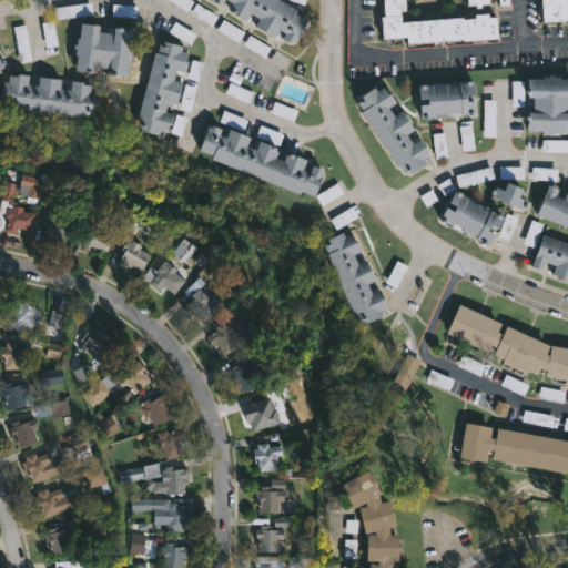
[(277,0),(293,9),(292,12),(304,19),(293,39),(291,38),(288,42),(279,37),(282,32),(275,28),(271,36),(252,24),(256,17),(247,11),(243,20),(233,14),(235,11),(226,7),(230,1),(227,0),(220,0),(219,2),(214,0),(212,0),(212,1),(210,0),(277,0)]
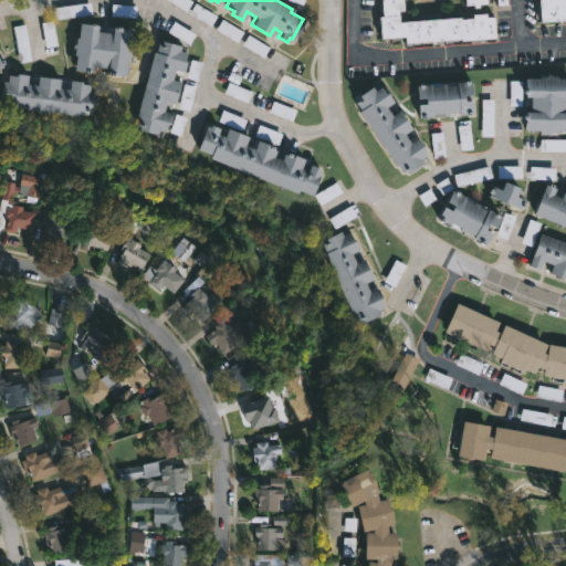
[(405,0),(406,9),(400,10),(400,20),(462,14),(462,18),(474,17),(474,12),(488,11),(488,16),(495,14),(496,37),(463,39),(463,37),(407,42),(406,35),(383,37),(380,14),(384,14),(383,0),(405,0)]
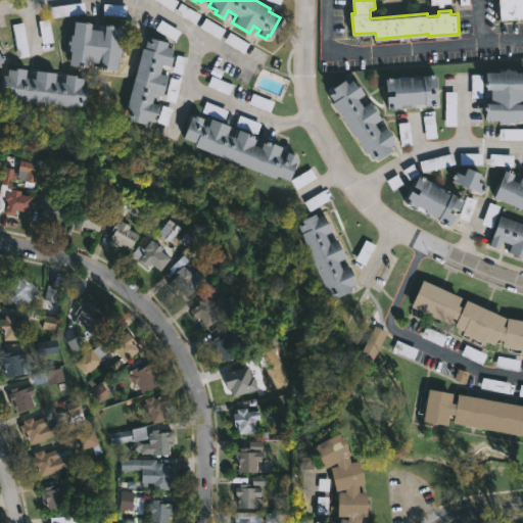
[(522,0),(522,17),(496,19),(495,0),(522,0)]
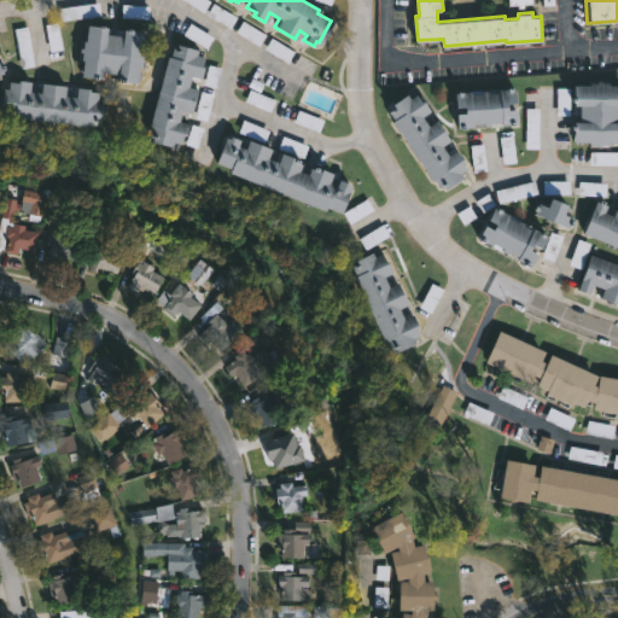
[(115,34),(120,34),(121,28),(141,30),(139,46),(143,47),(135,81),(112,77),(114,74),(98,71),(97,77),(77,75),(80,59),(76,59),(77,52),(76,52),(80,40),(81,41),(83,24),(105,28),(104,31),(115,34)]
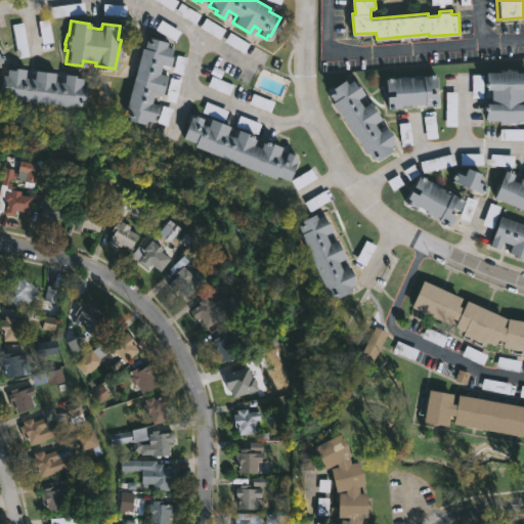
[(148,37),(167,41),(166,45),(171,47),(169,54),(171,54),(168,66),(161,63),(159,72),(167,75),(161,95),(153,92),(149,101),(159,104),(156,115),(154,114),(151,122),(145,120),(144,124),(126,120),(127,116),(125,115),(127,107),(125,106),(140,46),(143,47),(145,39),(148,39),(148,37)]
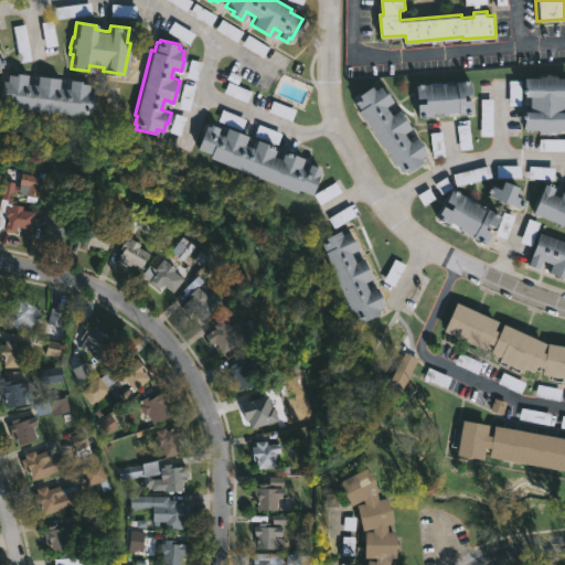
[(25,74),(24,83),(35,84),(35,76),(57,78),(56,87),(67,88),(67,80),(87,83),(86,91),(92,92),(89,108),(85,108),(85,113),(76,112),(76,115),(10,107),(10,104),(0,103),(0,87),(1,80),(6,81),(6,74),(25,74)]
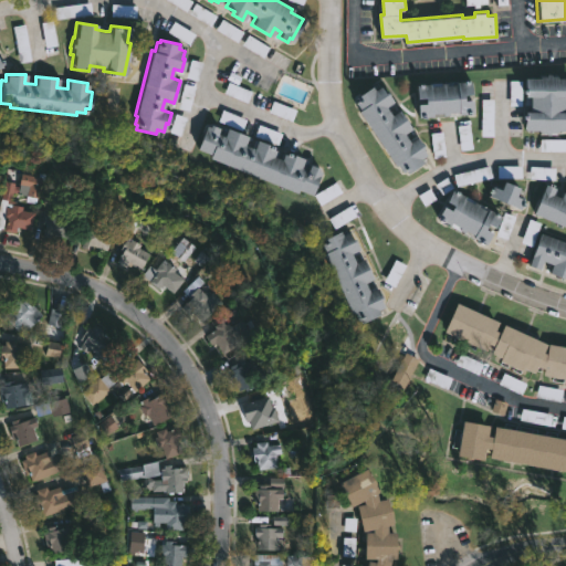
[(549,74),(549,76),(556,76),(556,79),(565,77),(565,96),(565,112),(565,129),(555,130),(555,132),(548,133),(548,134),(545,134),(545,132),(538,132),(538,129),(524,129),(524,112),(530,111),(530,96),(525,96),(524,77),(540,77),(549,74)]
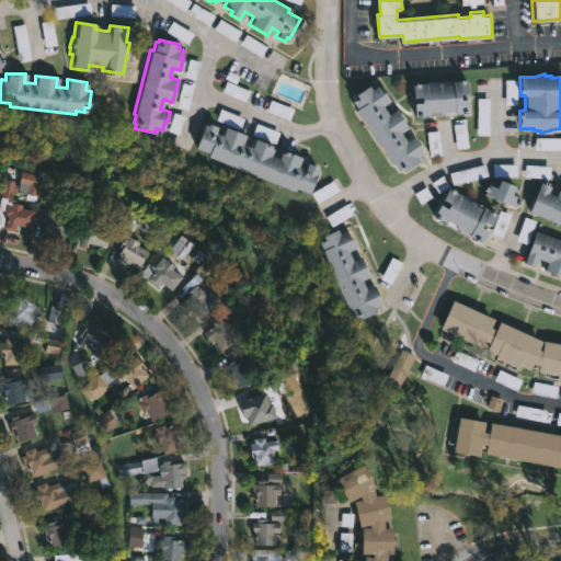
[(465,80),(466,93),(458,93),(459,100),(467,99),(468,112),(453,113),(453,111),(443,111),(443,115),(437,115),(436,112),(426,112),(426,115),(413,116),(412,103),(421,102),(421,95),(412,96),(411,84),(424,83),(425,87),(435,86),(434,83),(441,82),(441,84),(451,84),(450,81),(465,80)]
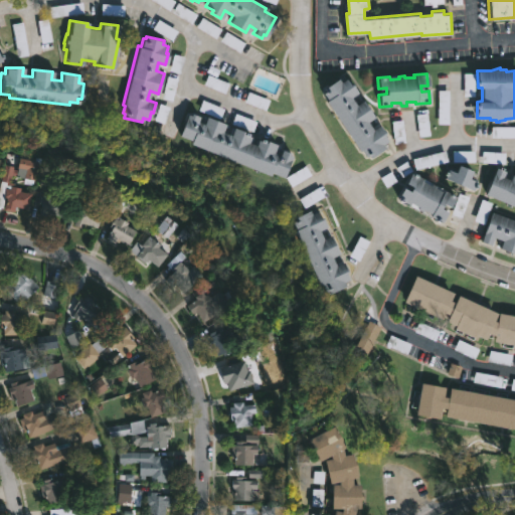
[(345,78),(349,83),(350,82),(357,92),(350,97),(355,105),(362,100),(373,117),(366,121),(371,129),(378,125),(388,140),(382,144),(385,147),(370,157),(368,154),(364,156),(360,150),(358,151),(325,101),(327,99),(323,93),(325,91),(323,88),(337,77),(340,81),(345,78)]
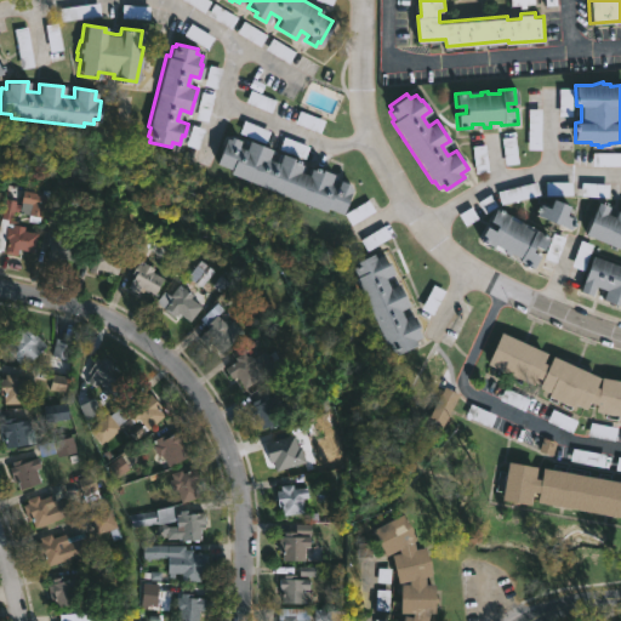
[(233,135),(243,140),(240,146),(248,148),(251,140),(274,148),(271,158),(280,161),(284,152),(296,157),(296,160),(305,164),(302,170),(311,174),(313,167),(323,171),(324,169),(336,172),(332,183),(340,186),(342,178),(353,183),(352,184),(354,186),(345,212),(329,206),(328,211),(231,172),(233,167),(218,161),(228,136),(232,138),(233,135)]
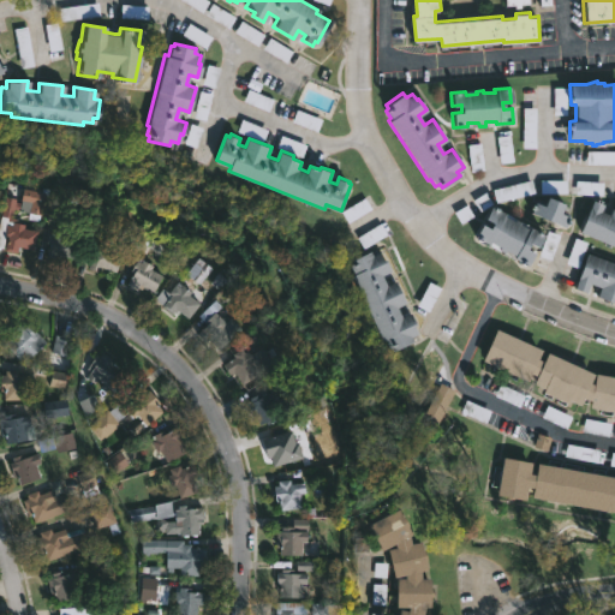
[(46,190),(41,216),(15,208),(12,219),(10,219),(10,221),(25,225),(24,227),(37,230),(34,249),(18,245),(18,251),(0,246),(0,220),(5,196),(17,198),(16,202),(22,203),(24,186),(46,190)]
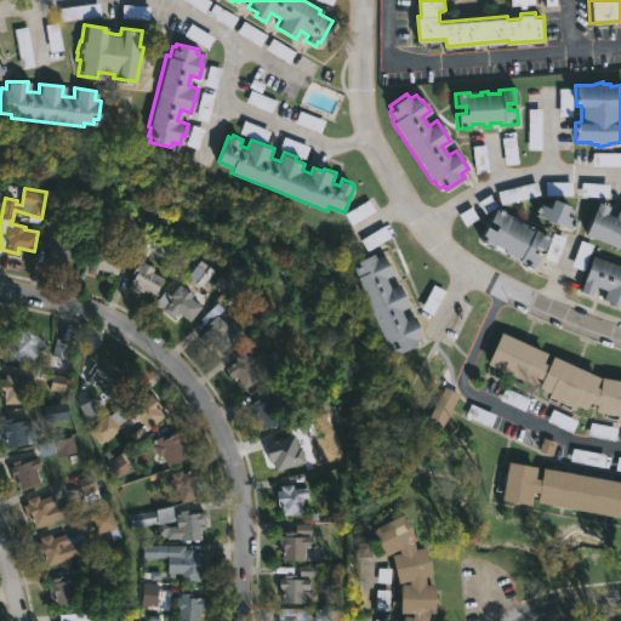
[(568,206),(564,215),(573,218),(568,231),(533,216),(537,204),(547,209),(551,199),(568,206)]
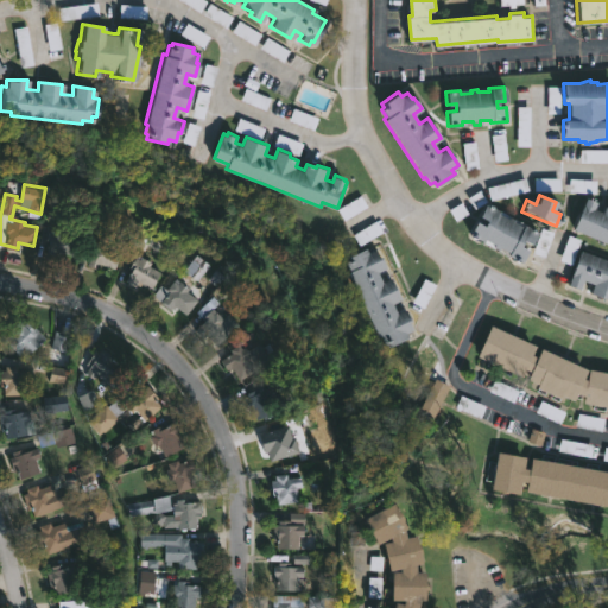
[(594,208),(602,211),(605,204),(607,206),(607,244),(572,228),(586,197),(596,202),(594,208)]
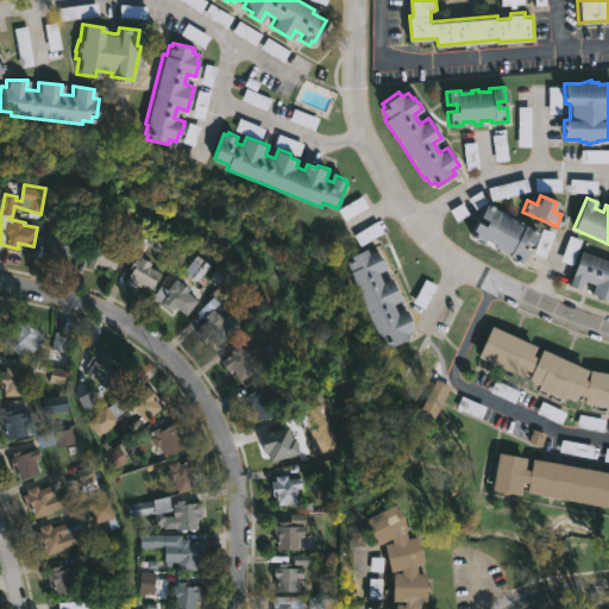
[(497,214),(507,219),(508,217),(514,220),(513,223),(522,227),(523,225),(538,232),(532,244),(523,239),(521,246),(528,250),(521,263),(507,256),(508,252),(498,248),(496,251),(491,248),(493,244),(485,240),(483,243),(468,234),(475,221),(483,226),(487,220),(479,215),(485,203),(498,212),(497,214)]
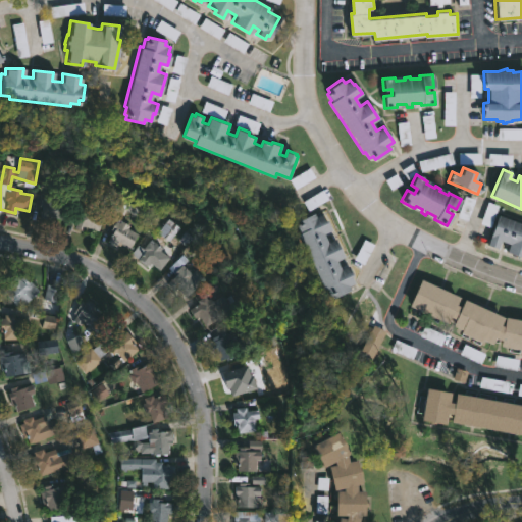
[(58,196),(57,200),(67,203),(63,219),(50,216),(49,220),(40,218),(43,207),(39,206),(42,197),(46,198),(47,194),(58,196)]
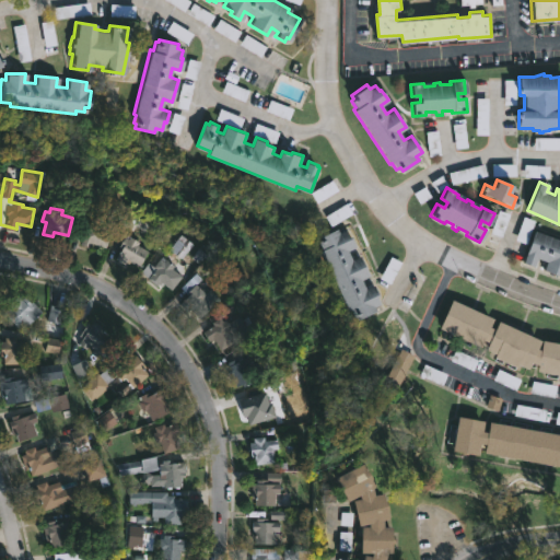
[(101,223),(100,226),(112,231),(106,247),(93,243),(92,248),(79,244),(80,240),(82,240),(84,233),(79,232),(83,221),(89,223),(91,220),(101,223)]
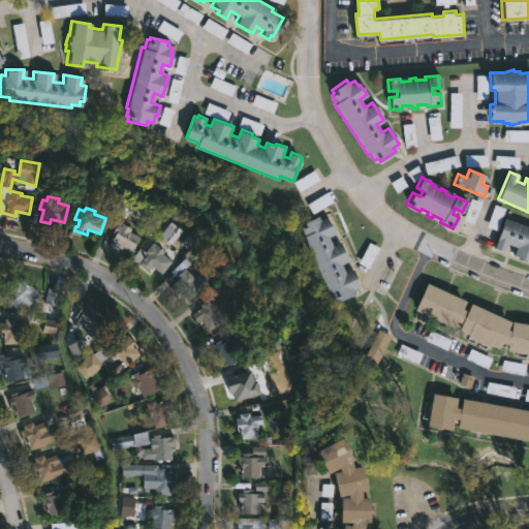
[(321,218),(321,219),(328,216),(331,223),(334,222),(338,232),(330,236),(334,245),(342,241),(350,259),(343,262),(347,272),(354,269),(360,278),(358,279),(361,286),(355,288),(358,293),(341,301),(339,298),(336,299),(332,291),(331,292),(304,236),(306,235),(303,227),(306,226),(304,223),(319,215),(321,218)]
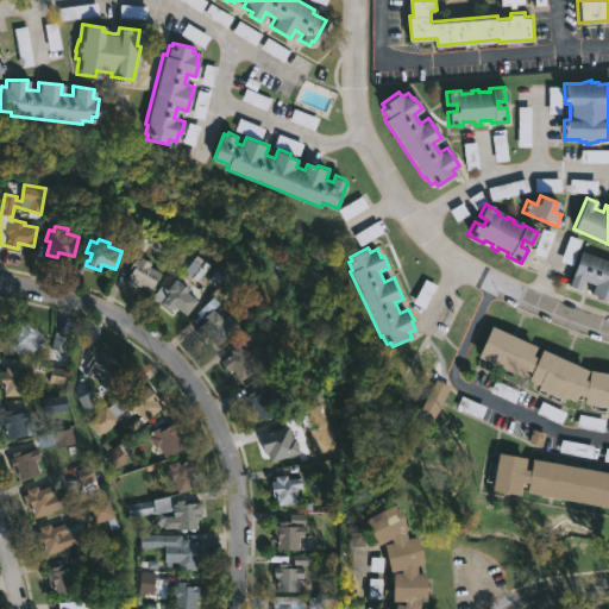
[(608,300),(591,294),(595,284),(583,280),(579,290),(569,286),(581,250),(608,259),(608,300)]
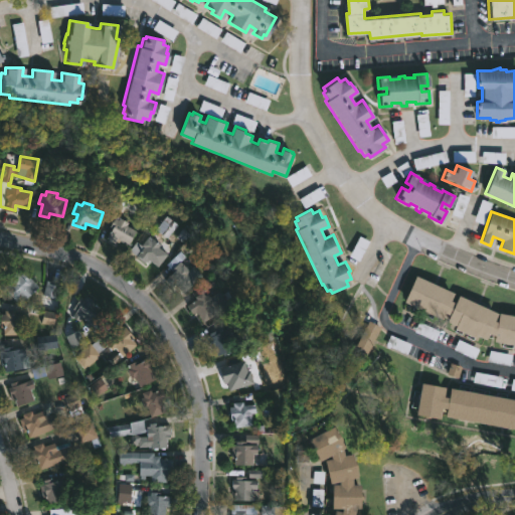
[(138,228),(128,244),(119,239),(117,243),(107,237),(112,228),(110,226),(117,215),(138,228)]
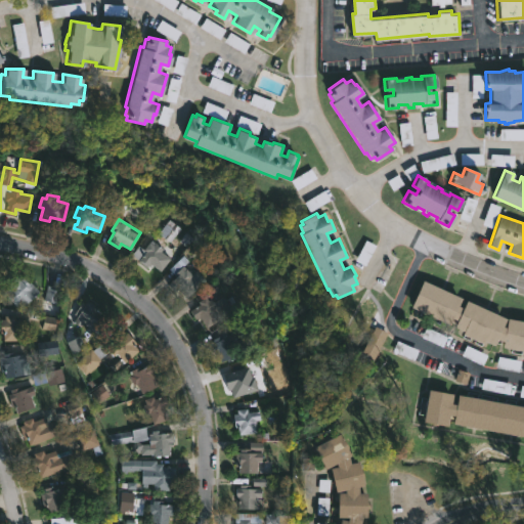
[(150,239),(157,245),(159,244),(174,256),(161,273),(148,264),(145,268),(137,261),(140,258),(133,253),(140,244),(144,247),(150,239)]
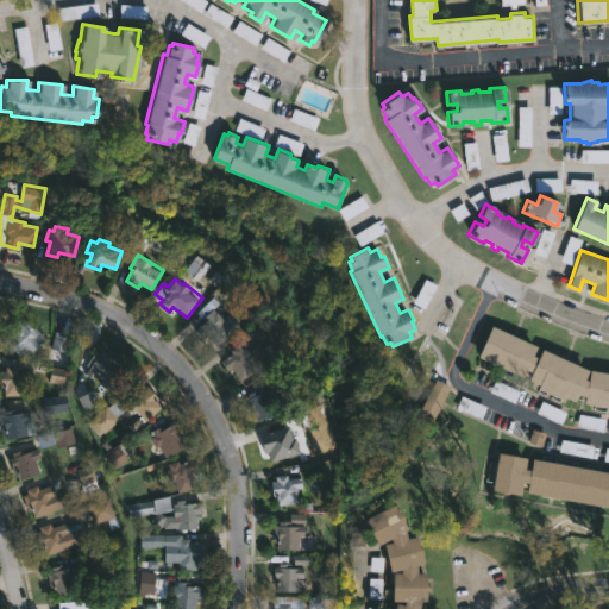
[(221,319),(227,314),(238,326),(217,346),(198,326),(203,321),(195,312),(209,295),(226,313),(221,319)]
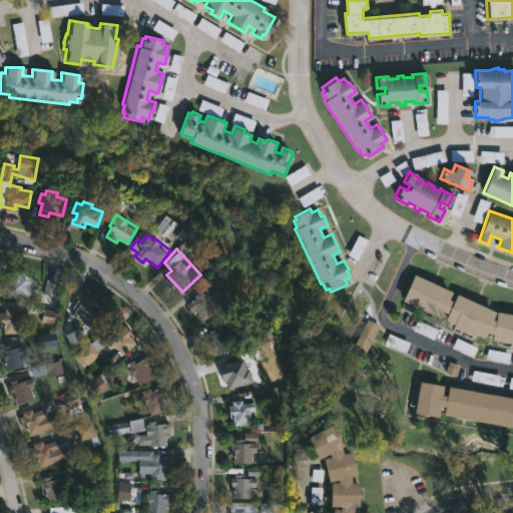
[(17,270),(20,274),(22,271),(28,277),(30,276),(38,285),(20,302),(18,299),(17,301),(4,287),(9,281),(7,279),(17,270)]
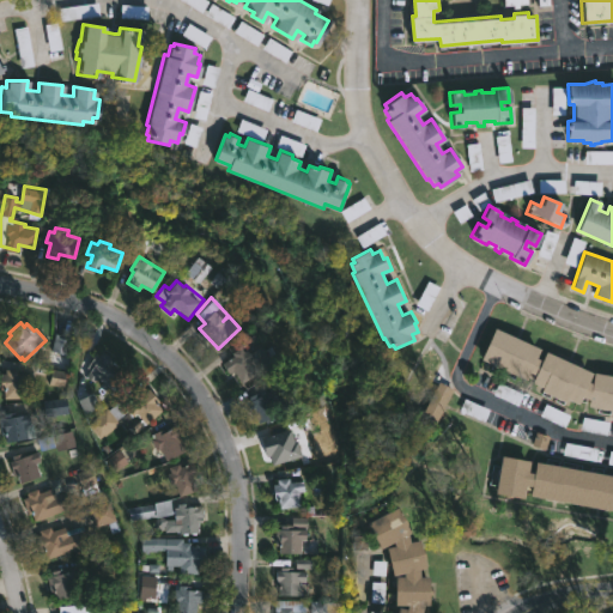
[(538,357),(544,359),(547,351),(594,371),(590,381),(594,382),(596,371),(612,374),(612,408),(589,405),(590,399),(584,395),(580,402),(570,398),(568,402),(544,389),(545,387),(534,381),(538,374),(532,371),(528,381),(483,359),(496,327),(542,347),(538,357)]
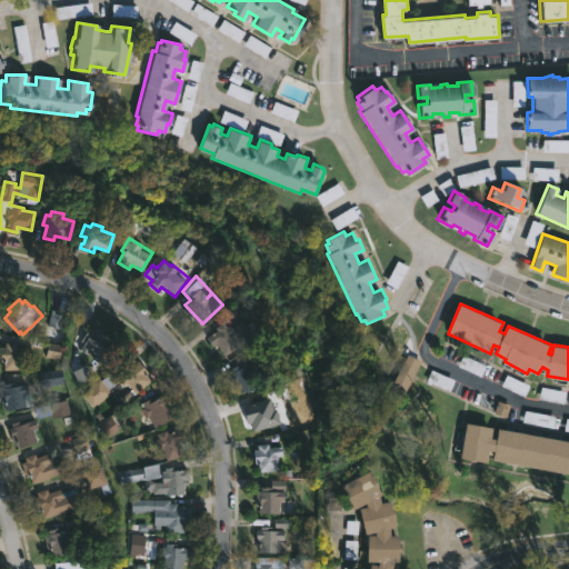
[(241,321),(255,340),(223,362),(206,336),(215,330),(213,328),(222,321),(226,326),(228,323),(231,328),(241,321)]
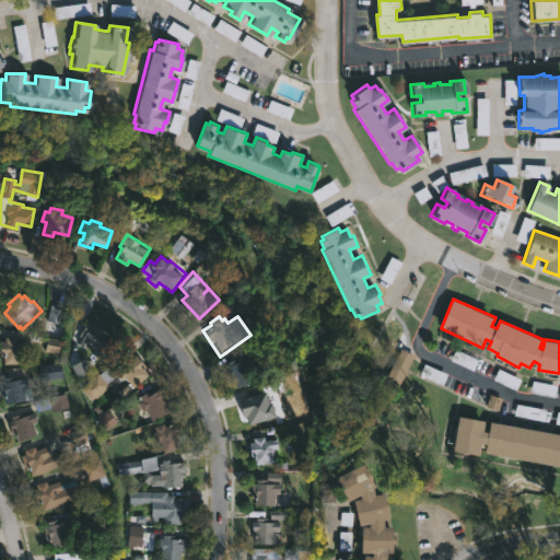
[(111,335),(100,350),(91,345),(88,350),(78,343),(82,338),(79,336),(91,317),(106,327),(104,330),(111,335)]
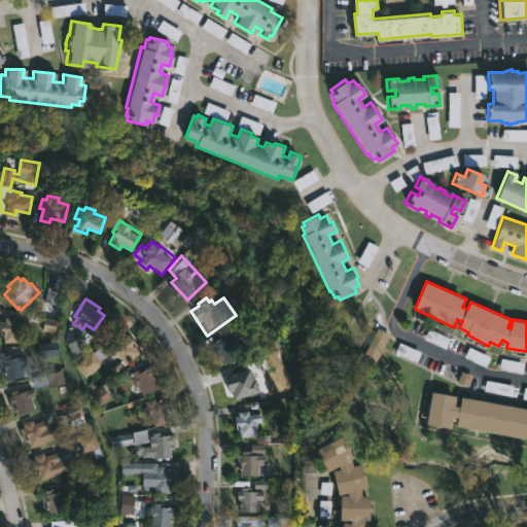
[(27,321),(26,330),(22,329),(22,343),(3,342),(4,334),(0,334),(1,321),(5,321),(5,316),(14,317),(14,320),(27,321)]
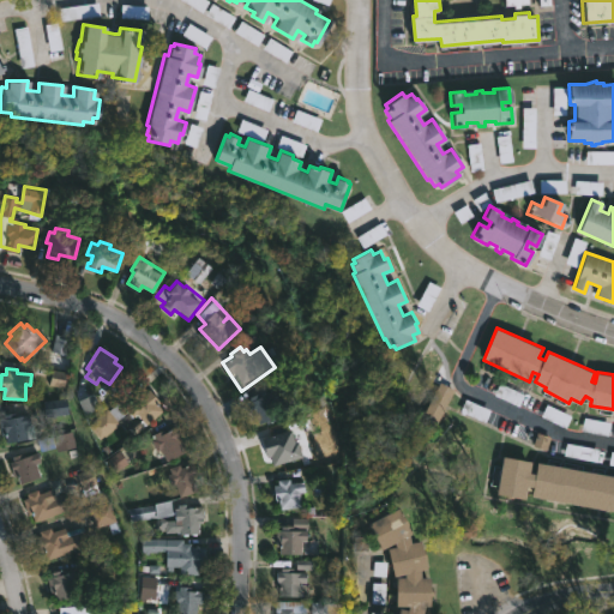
[(455,390),(437,425),(422,416),(440,381),(455,390)]
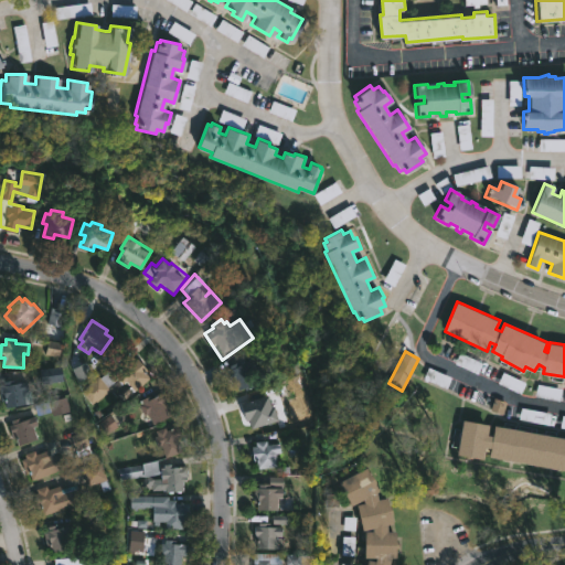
[(131,358),(134,361),(138,358),(147,368),(144,371),(149,377),(121,401),(117,396),(128,385),(125,381),(112,392),(109,388),(92,403),(82,391),(85,388),(84,387),(99,375),(100,377),(110,370),(113,373),(131,358)]
